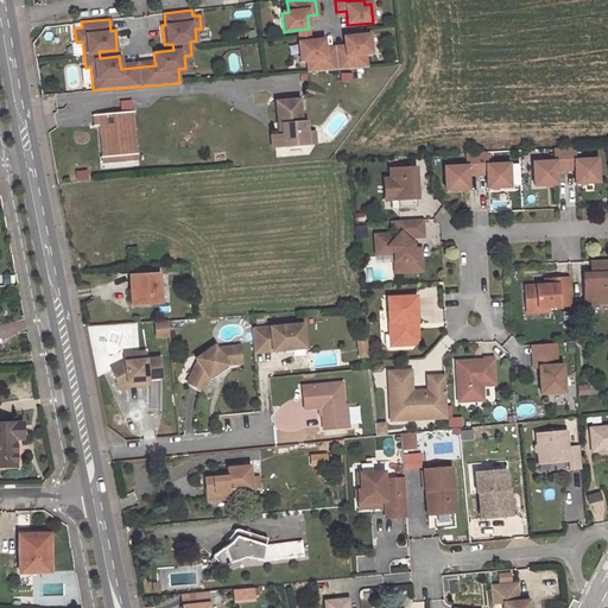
[(308,29),(297,30),(298,43),(309,42),(308,29)]
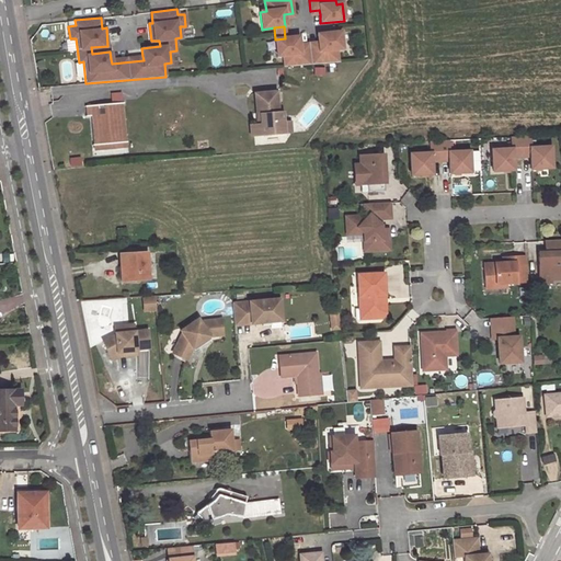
[(283,56),(284,67),(338,63),(335,49),(342,49),(340,32),(317,34),(318,43),(318,47),(299,49),(298,45),(298,36),(285,38),(275,39),(274,39),(276,57),(283,56)]
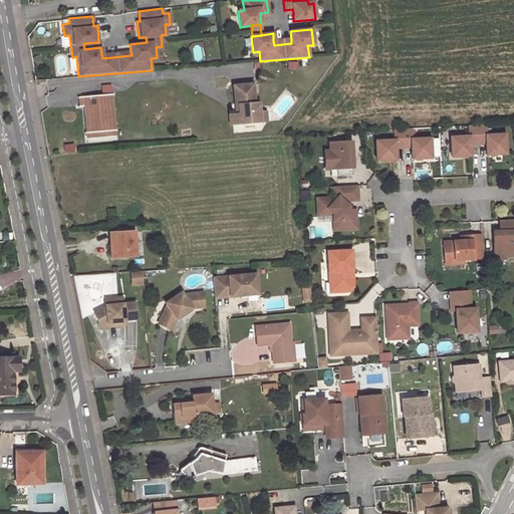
[(253,84),(233,86),(236,113),(239,113),(240,124),(260,122),(259,111),(258,101),(254,102),(253,84)]
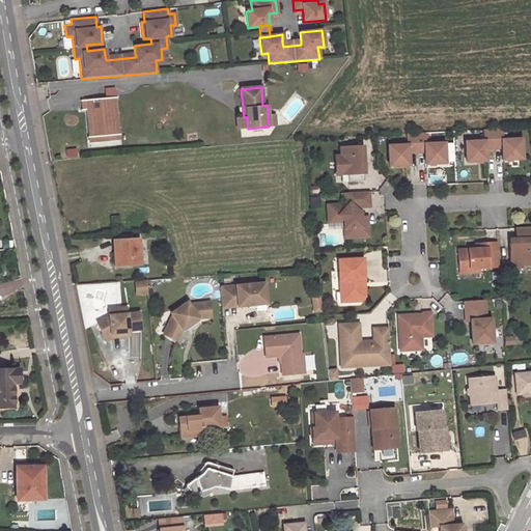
[(114,98),(82,100),(83,110),(90,109),(92,127),(88,127),(89,137),(100,136),(100,133),(108,132),(108,136),(117,135),(114,98)]
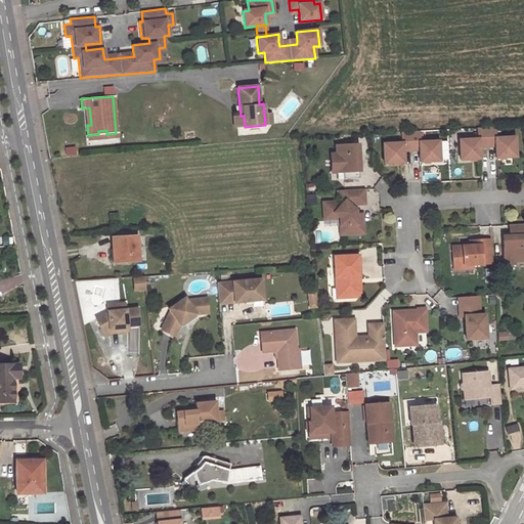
[(241,116),(233,117),(234,128),(245,127),(244,116),(241,116)]
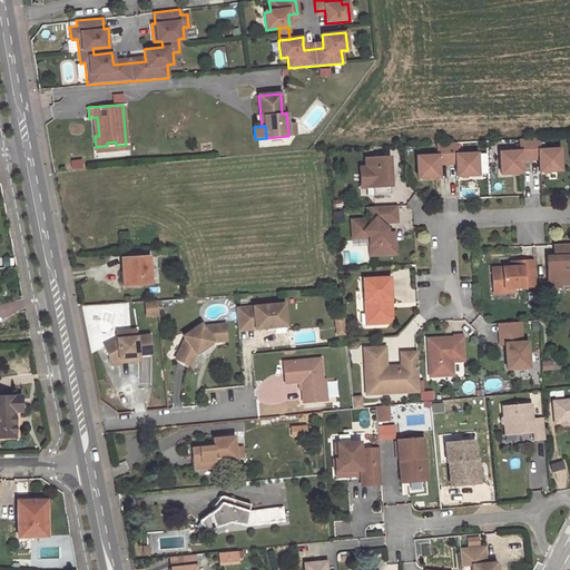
[(539,139),(520,140),(521,153),(500,154),(501,175),(522,174),(522,161),(540,160),(540,173),(561,172),(560,150),(540,151),(539,139)]
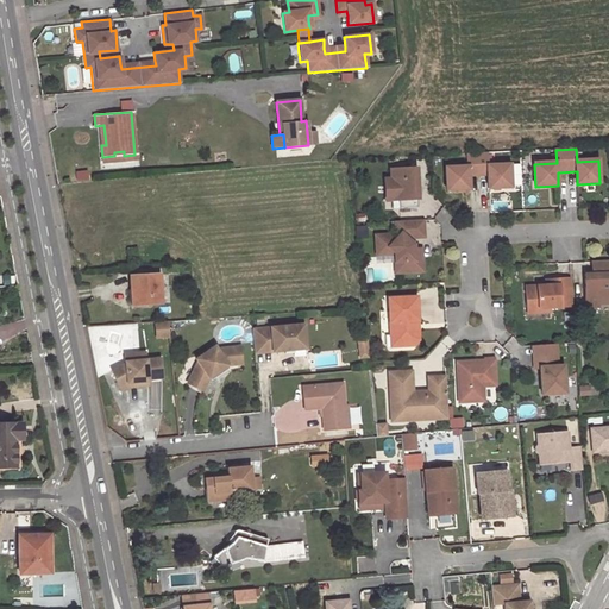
[(488,154),(468,154),(468,167),(446,168),(446,192),(470,190),(469,176),(488,175),(489,189),(512,188),(510,165),(488,165),(488,154)]
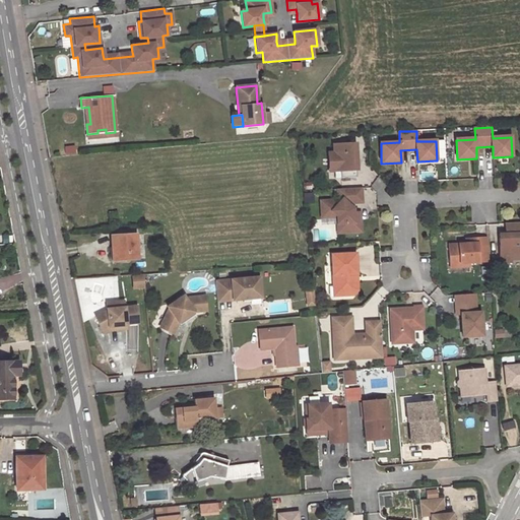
[(355,143),(333,144),(334,152),(335,172),(341,172),(341,179),(358,179),(355,143)]
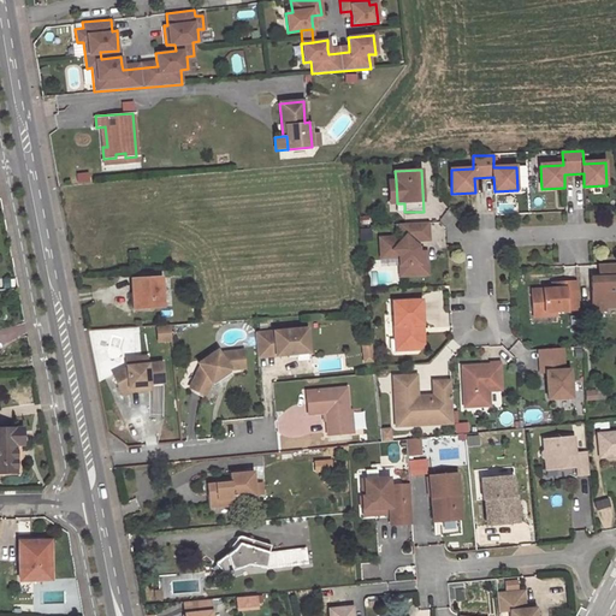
[(428,223),(400,224),(401,237),(386,238),(386,250),(392,250),(398,256),(400,266),(404,265),(406,276),(427,274),(426,252),(418,252),(418,247),(415,241),(428,241),(428,223)]
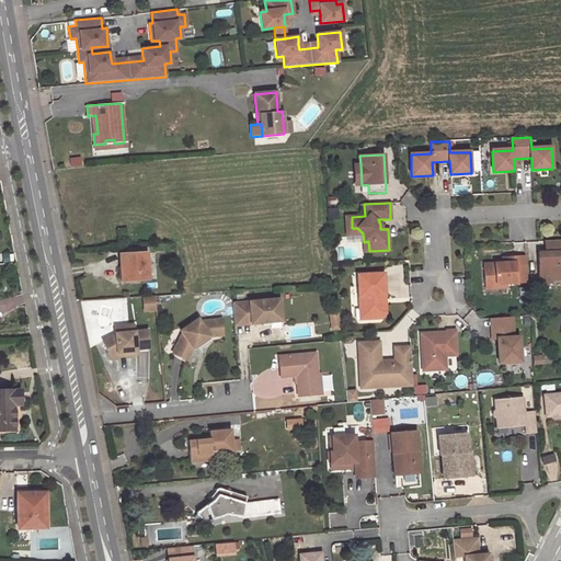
[(352,228),(352,217),(345,217),(346,235),(363,233),(357,228),(352,228)]
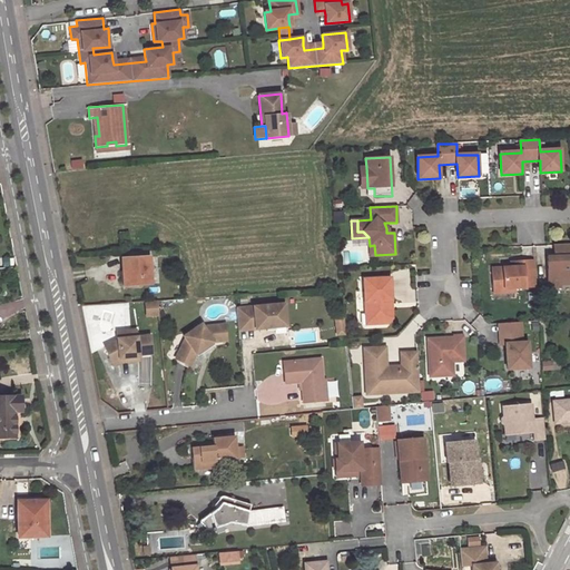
[(559,285),(559,279),(569,278),(569,244),(553,245),(554,257),(554,261),(547,262),(548,288),(559,288),(559,285)]
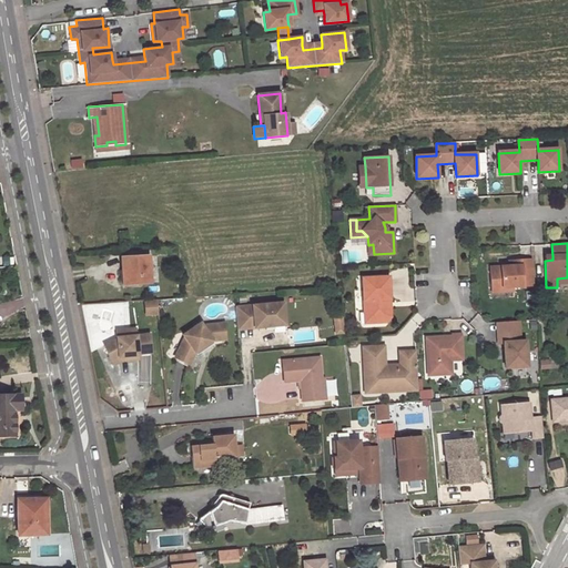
[(149,256),(121,257),(122,284),(150,283),(149,256)]
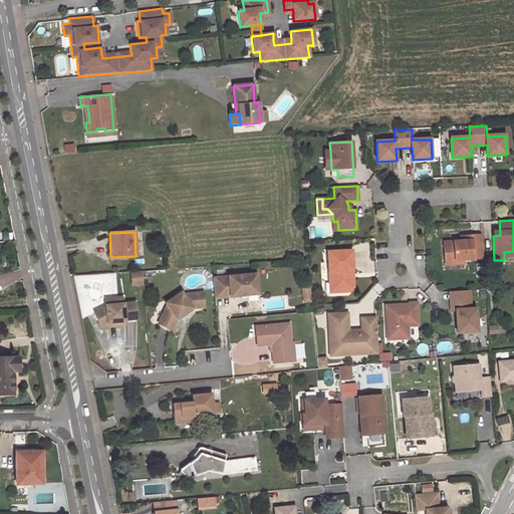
[(483,259),(481,235),(461,236),(461,239),(461,241),(454,242),(444,242),(445,261),(464,260),(483,259)]
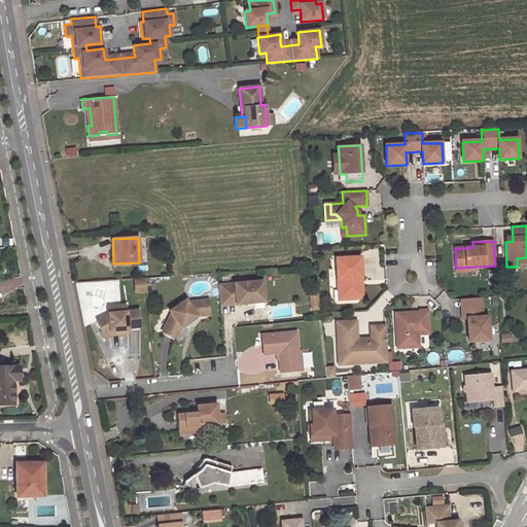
[(360,257),(337,258),(338,279),(343,279),(344,300),(358,299),(362,294),(360,257)]
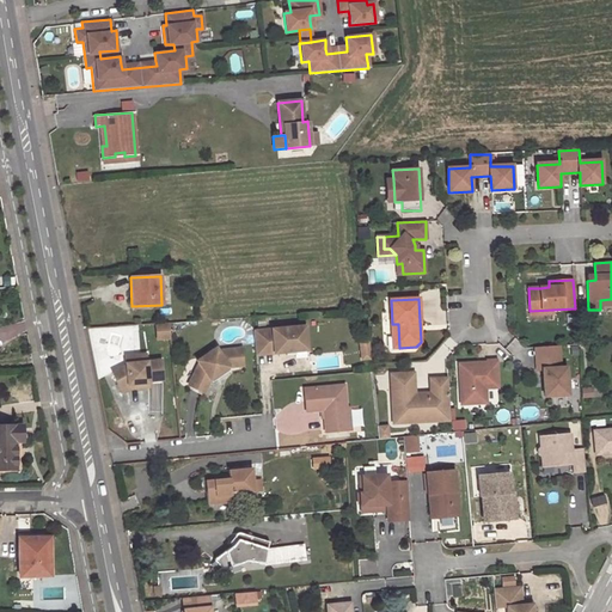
[(169,323),(157,323),(158,340),(170,338),(169,323)]
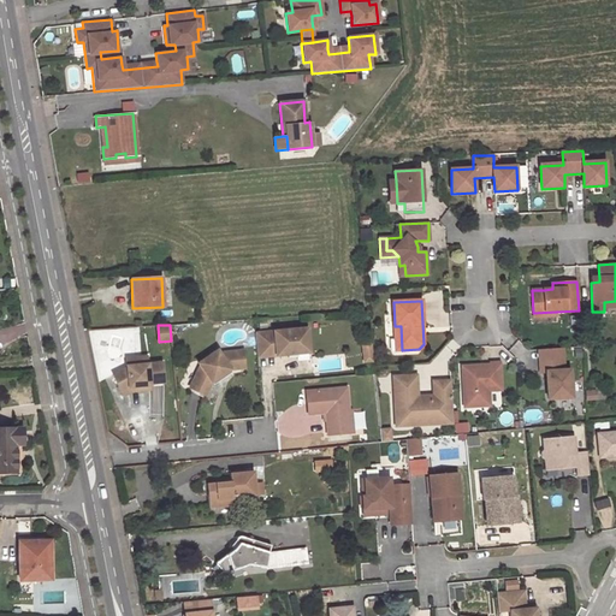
[(277,356),(309,354),(307,329),(255,333),(258,353),(276,351),(277,356)]
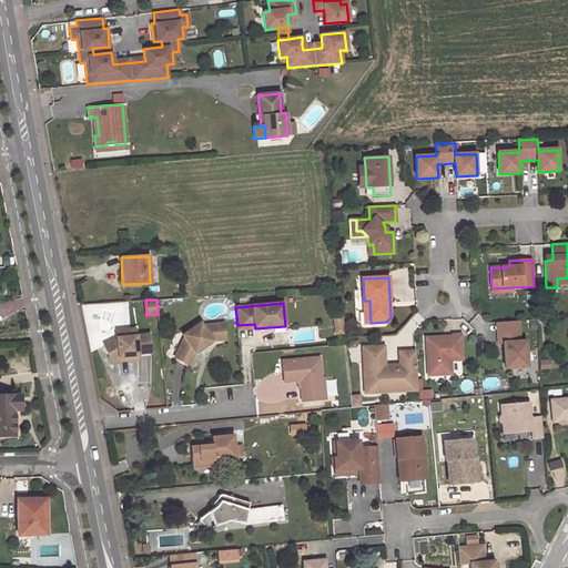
[(342,315),(334,316),(335,334),(344,333),(342,315)]
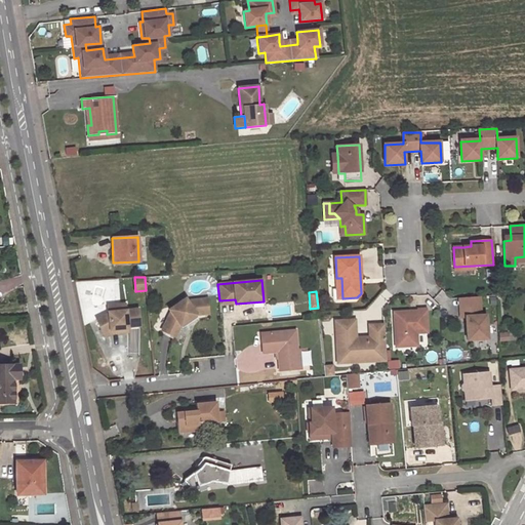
[(206,299),(187,301),(186,299),(169,311),(171,313),(162,330),(174,337),(180,326),(196,316),(207,315),(206,299)]
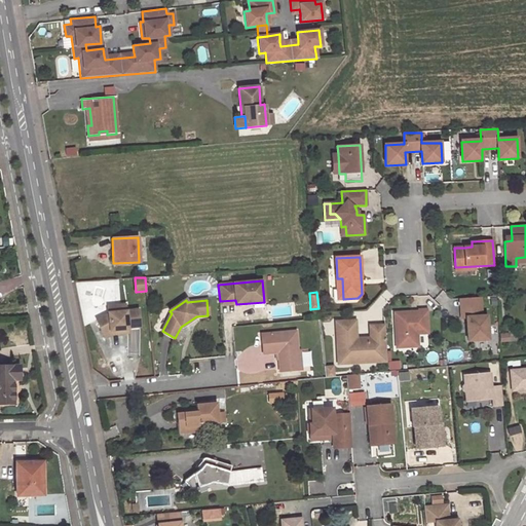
[(125,306),(107,307),(108,315),(96,322),(103,335),(110,332),(127,330),(127,329),(140,328),(138,311),(125,312),(125,306)]
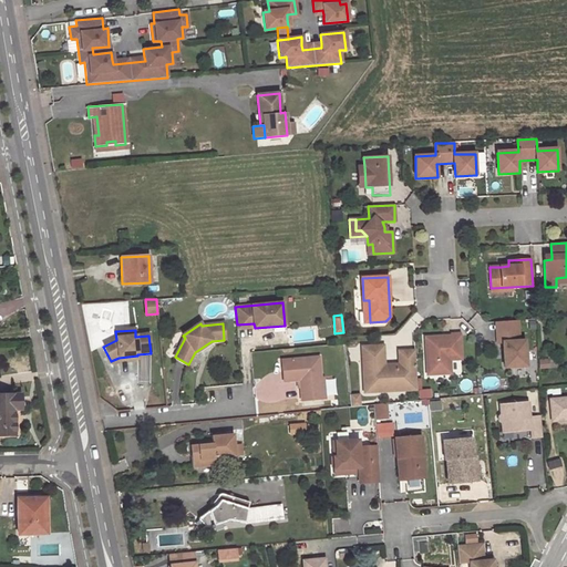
[(518,331),(496,332),(497,343),(503,342),(504,368),(525,367),(524,341),(519,341),(518,331)]
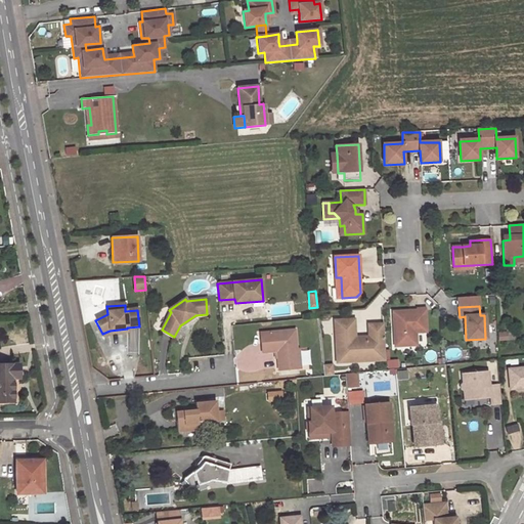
[(426,309),(417,309),(417,311),(393,312),(395,347),(417,346),(416,333),(427,333),(426,309)]
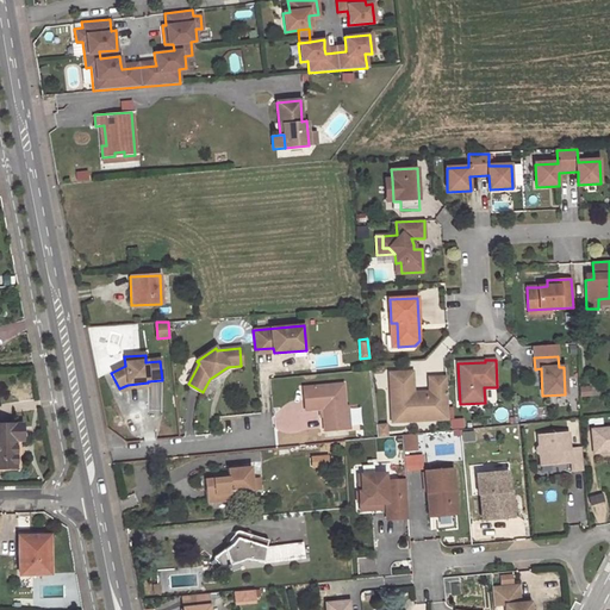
[(409,398),(408,372),(390,373),(392,422),(448,419),(447,377),(434,378),(434,397),(430,397),(414,397),(409,398)]
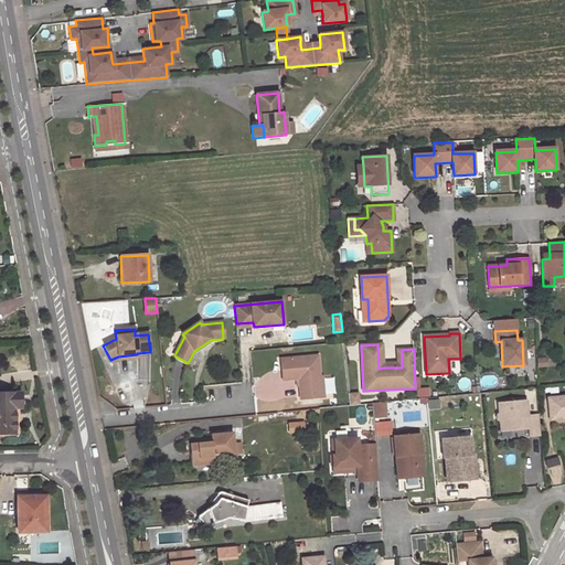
[(118,356),(110,360),(113,363),(119,360),(138,359),(137,354),(118,356)]
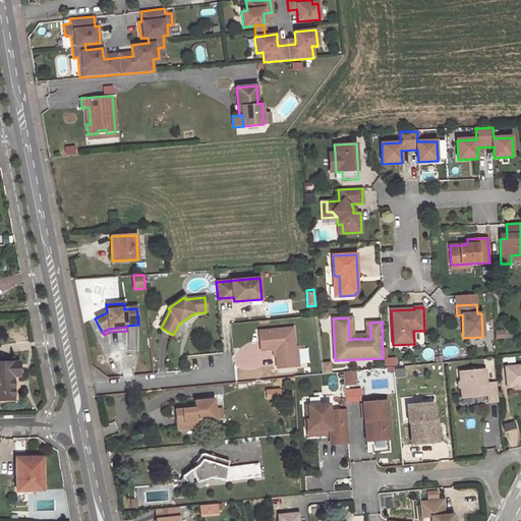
[(293,329),(259,332),(261,350),(276,349),(277,367),(296,366),(293,329)]
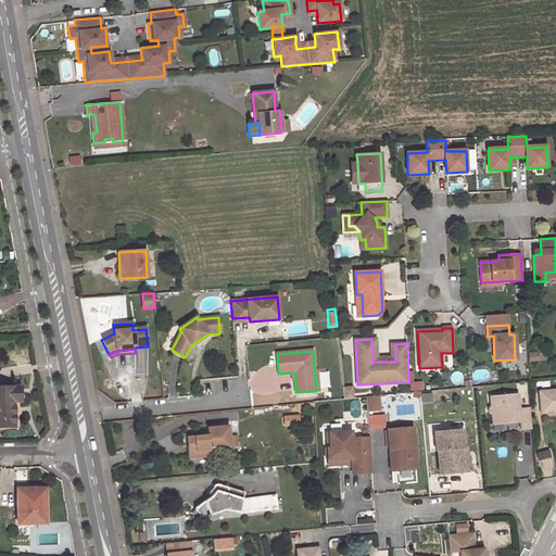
[(20,401),(20,386),(0,386),(0,426),(13,426),(12,401),(20,401)]
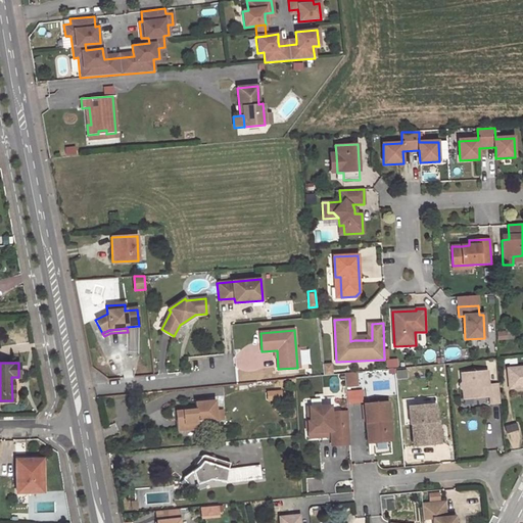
[(522,367),(508,369),(510,388),(522,386),(522,367)]
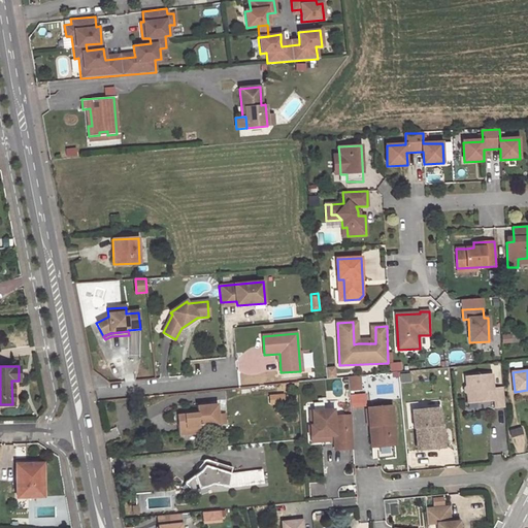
[(492,374),(465,376),(466,386),(464,389),(464,392),(467,394),(468,403),(494,401),(494,408),(505,407),(503,388),(493,389),(492,374)]
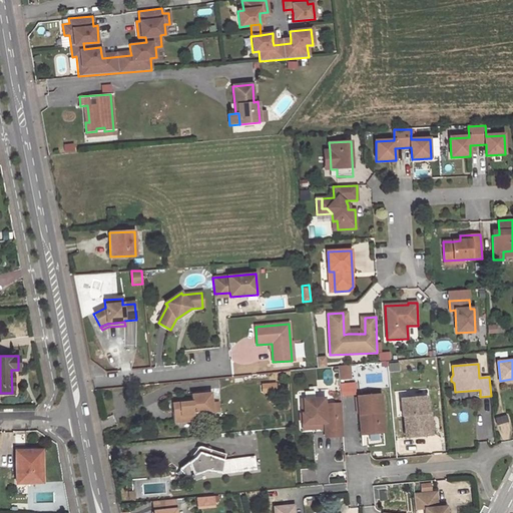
[(339,365),(339,378),(350,378),(350,365),(339,365)]
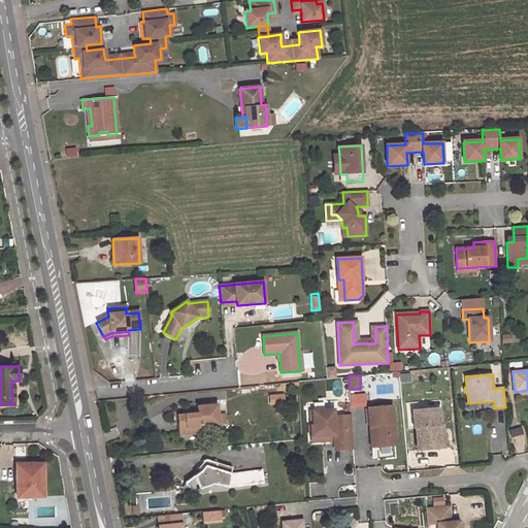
[(350,407),(366,406),(365,393),(350,394),(350,407)]
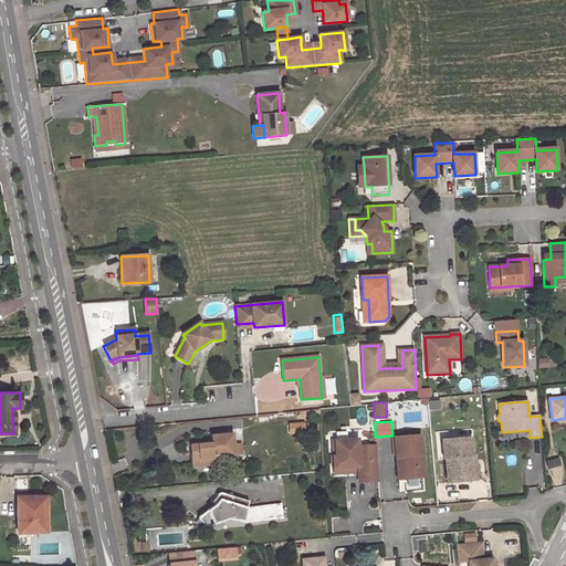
[(210,442),(188,443),(190,468),(213,465),(213,458),(236,456),(233,432),(209,436),(210,442)]
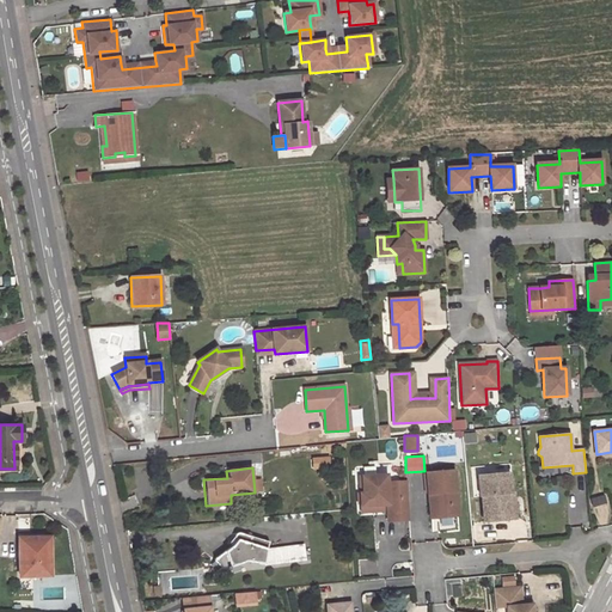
[(453,471),(426,473),(430,518),(457,515),(453,471)]
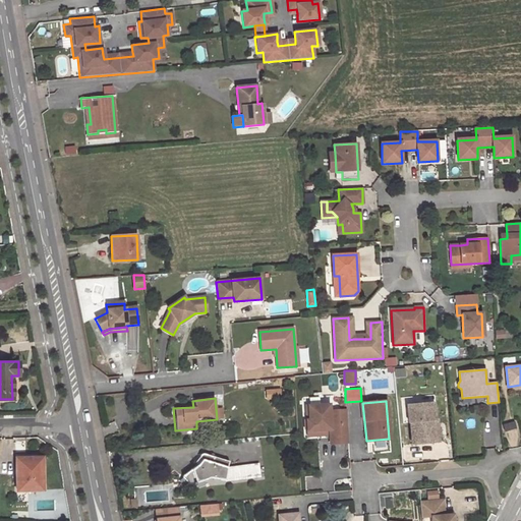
[(432,403),(406,405),(408,422),(409,422),(411,445),(433,443),(431,420),(435,420),(432,403)]
